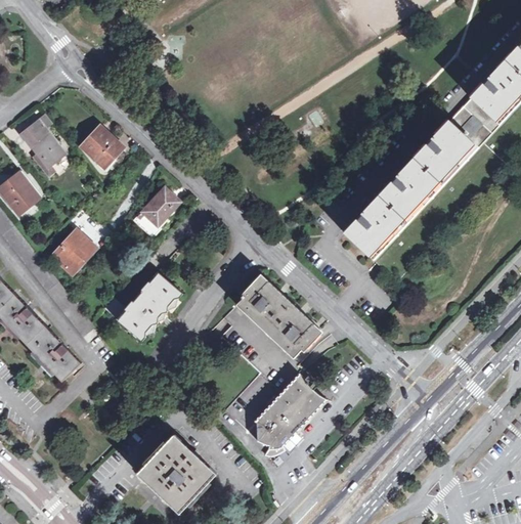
[(342,232),(394,281),(501,168),(519,148),(520,146),(520,38),(516,44),(517,45),(489,75),(488,74),(479,83),(481,84),(467,99),(448,119),(434,135),(432,133),(424,142),(425,143),(399,171),(398,170),(389,180),(390,181),(364,209),(363,208),(354,218),(355,219),(342,232)]
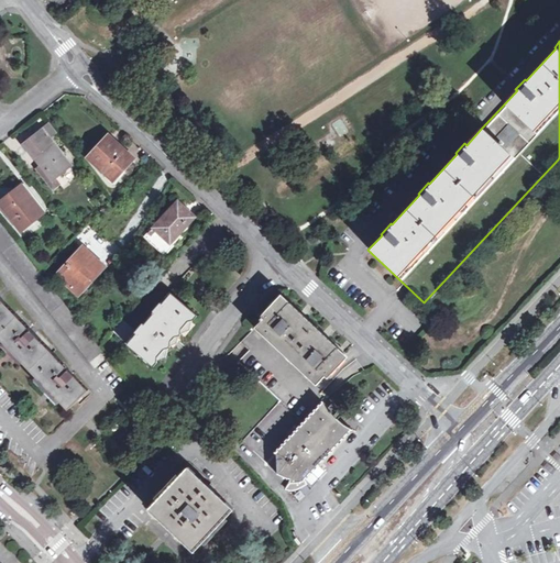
[(46,123),(23,141),(29,150),(26,152),(36,165),(39,168),(41,167),(51,179),(53,177),(68,165),(47,139),(53,133),(46,123)]
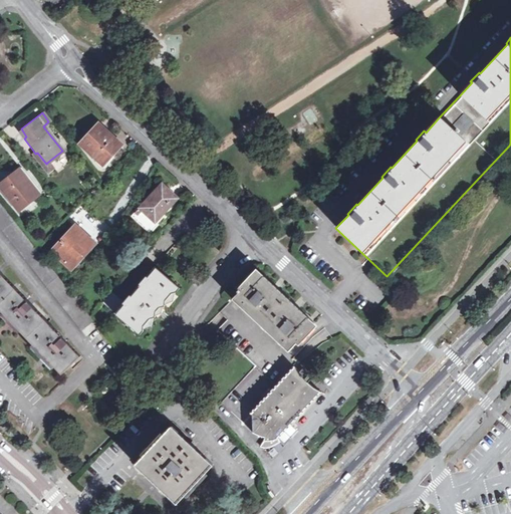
[(95,124),(78,144),(100,163),(117,144),(95,124)]
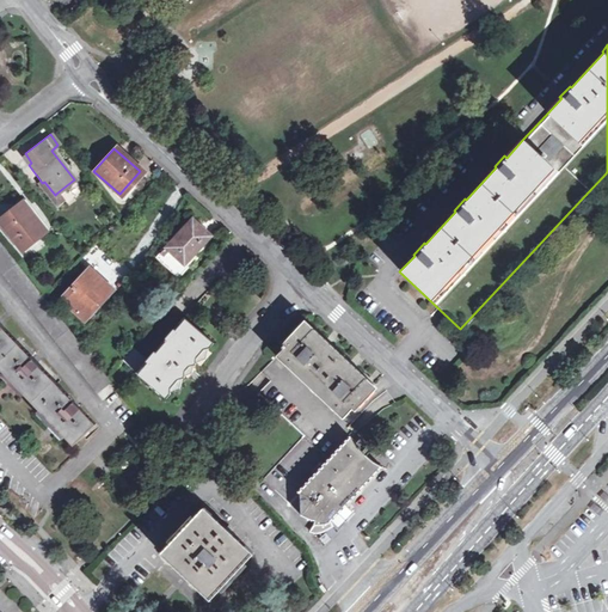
[(31,163),(25,153),(22,155),(29,165),(31,163)]
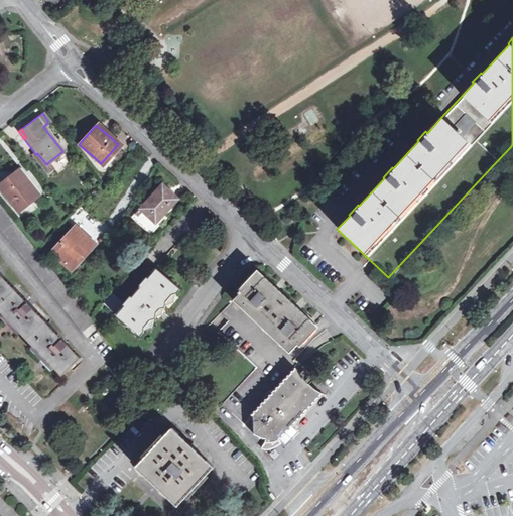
[(35,154),(33,151),(29,154),(45,174),(52,168),(48,162),(46,164),(37,153),(35,154)]
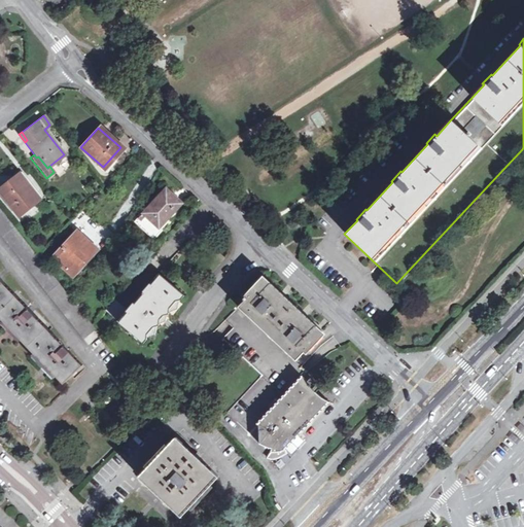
[(16,173),(4,182),(7,185),(20,176),(16,173)]
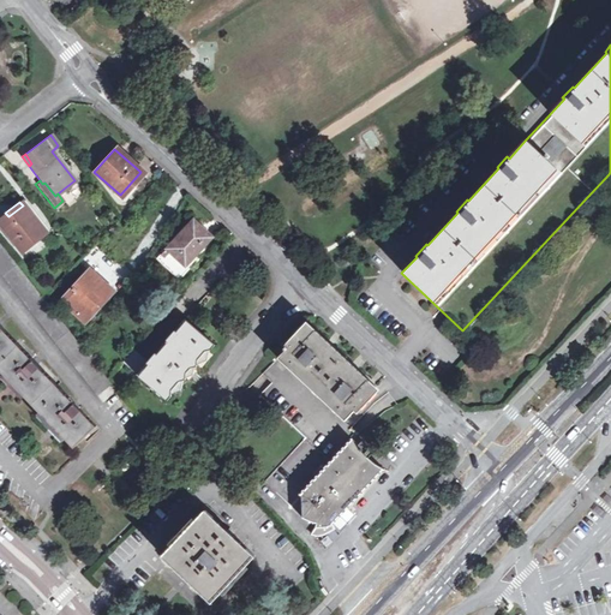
[(5,213),(0,216),(0,226),(21,252),(43,233),(23,206),(9,216),(5,213)]
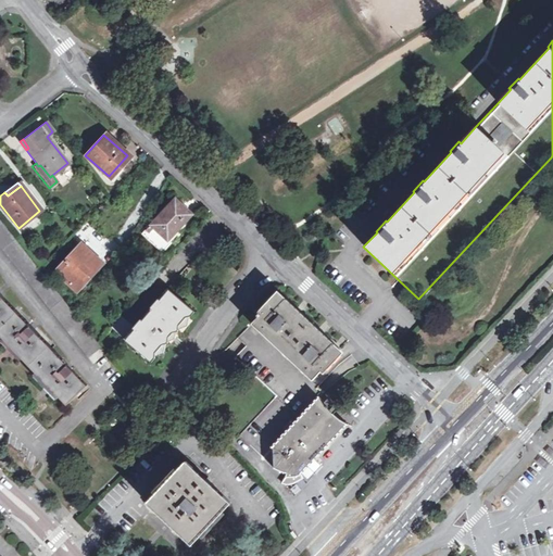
[(173,200),(167,204),(174,211),(179,206),(173,200)]
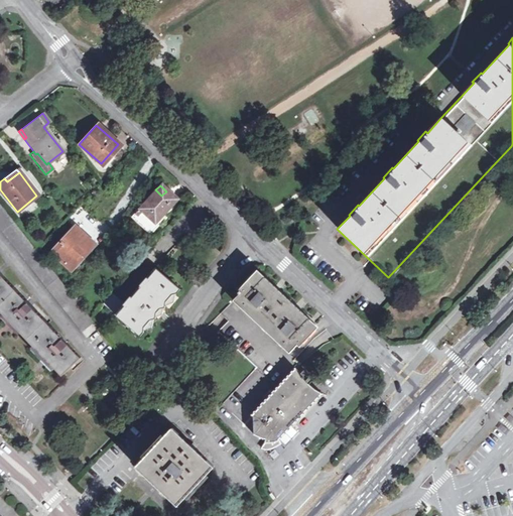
[(155,189),(138,209),(152,223),(174,199),(166,191),(161,196),(155,189)]
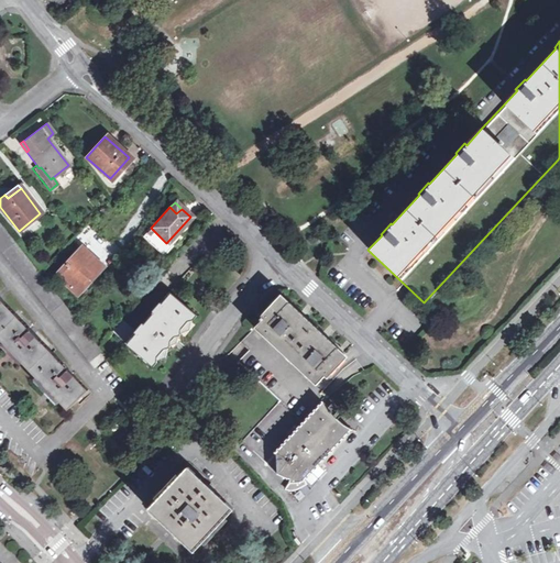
[(166,243),(151,228),(142,236),(160,254),(168,245),(166,243)]
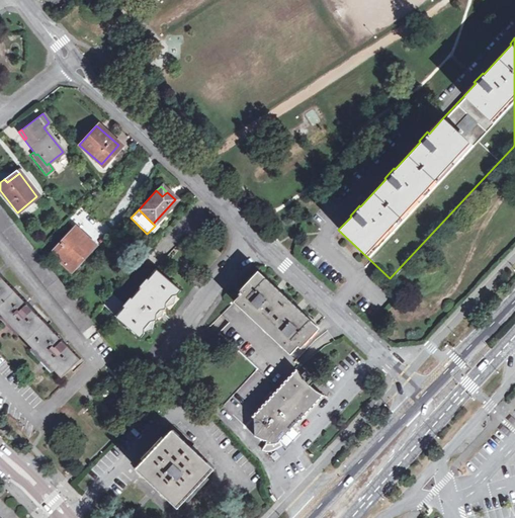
[(90,245),(72,227),(49,253),(70,271),(78,263),(76,261),(90,245)]
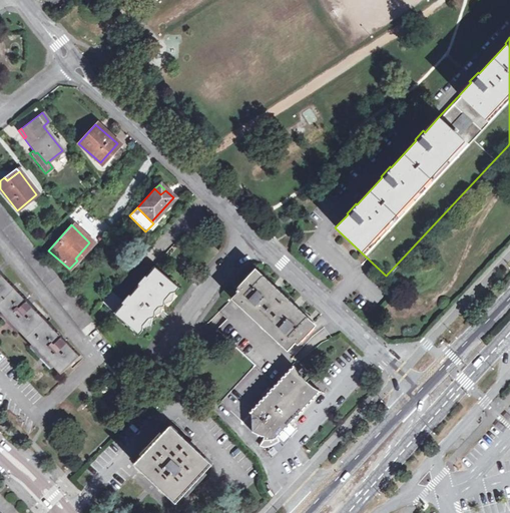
[(153,266),(112,315),(136,335),(177,286),(153,266)]
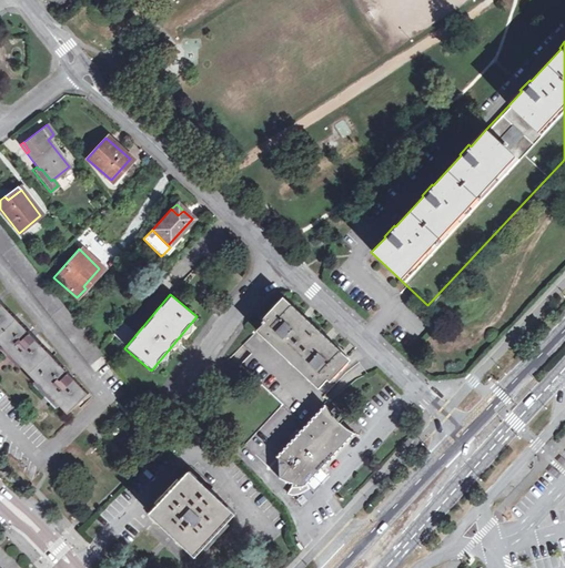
[(264,321),(254,331),(315,387),(324,378),(328,381),(349,358),(332,343),(302,314),(282,295),(261,317),(264,321)]
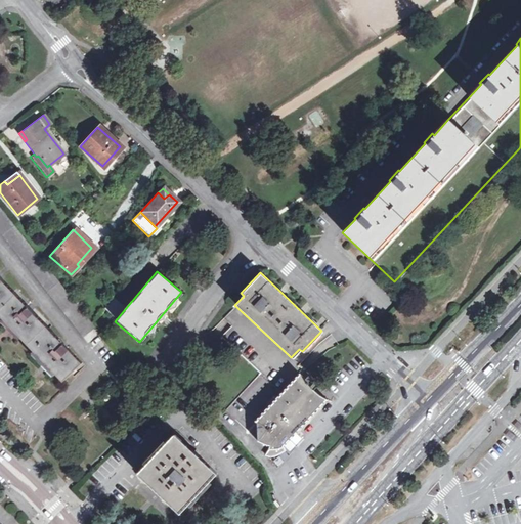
[(60,381),(79,363),(0,280),(0,318),(6,325),(12,332),(42,361),(48,367),(60,381)]
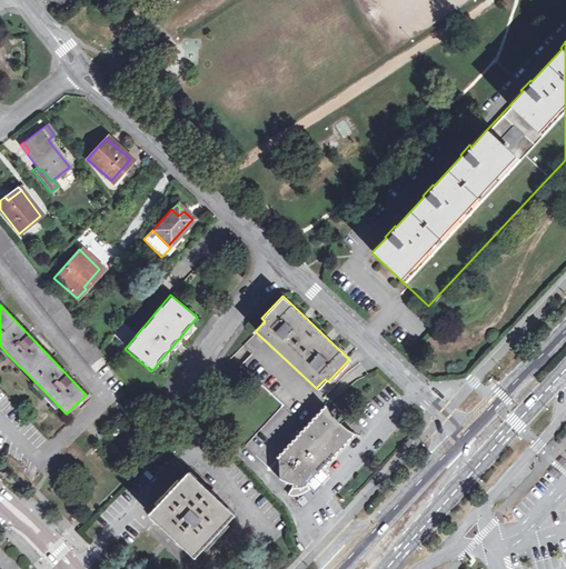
[(13,360),(7,353),(5,356),(8,360),(11,362),(13,360)]
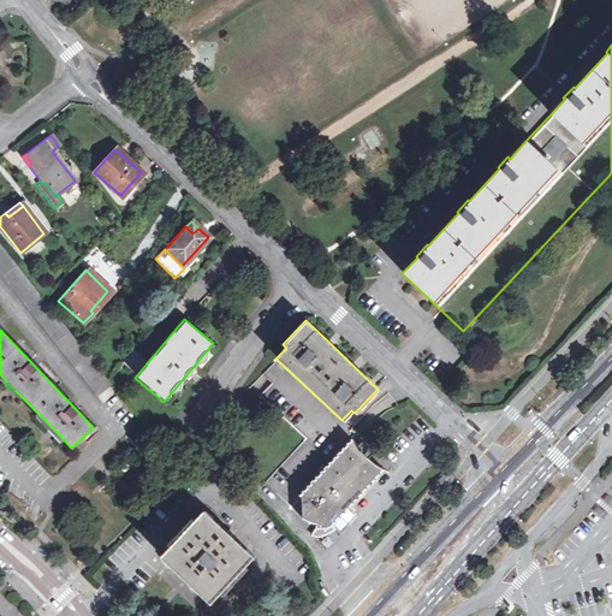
[(350,445),(303,492),(332,520),(379,473),(350,445)]
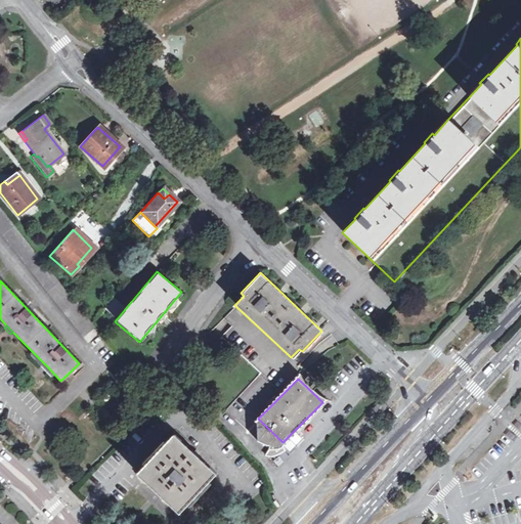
[(520,430),(520,426),(514,420),(510,424),(519,432),(520,430)]
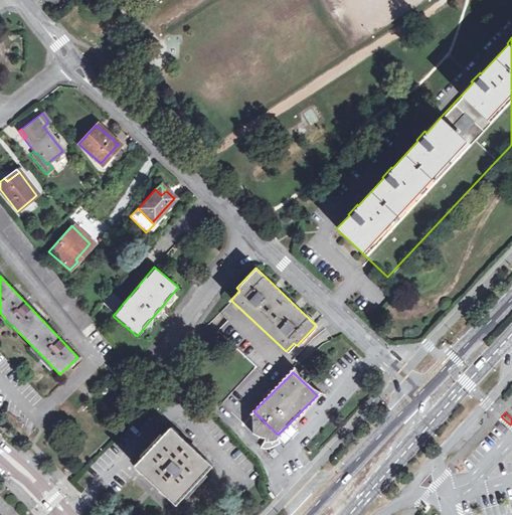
[(505,430),(496,420),(492,424),(502,434),(505,430)]
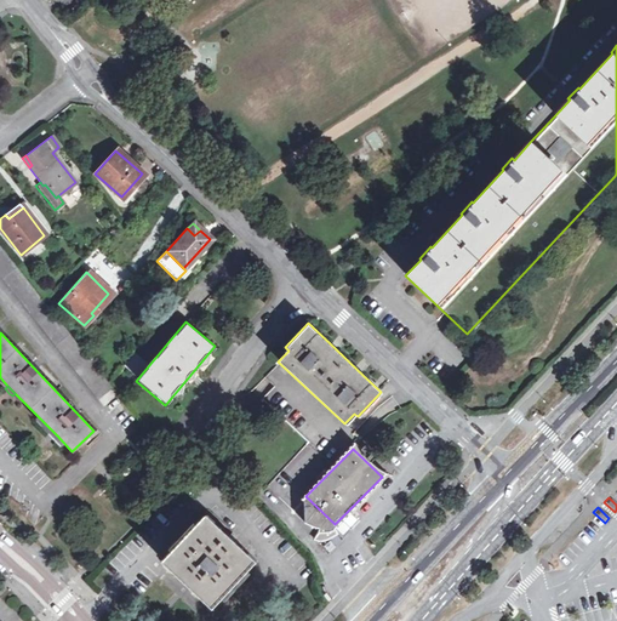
[(204,516),(160,562),(182,581),(210,608),(253,562),(204,516)]
